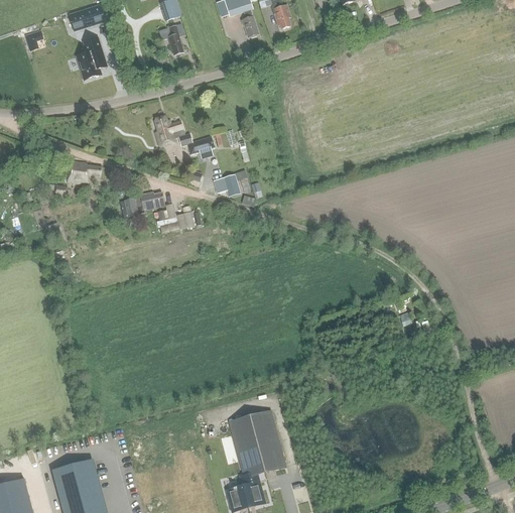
[(164,0),(158,2),(164,19),(171,17),(178,14),(174,0),(164,0)]
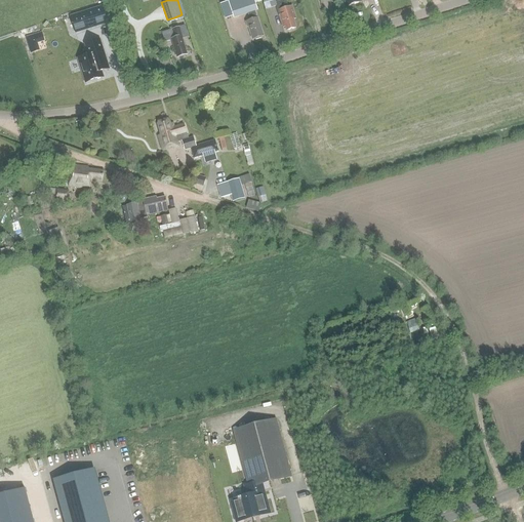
[(256,7),(254,0),(229,0),(234,14),(247,10),(249,17),(245,18),(248,29),(249,28),(251,36),(254,35),(255,37),(258,35),(259,33),(262,33),(258,25),(259,25),(254,8),(256,7)]
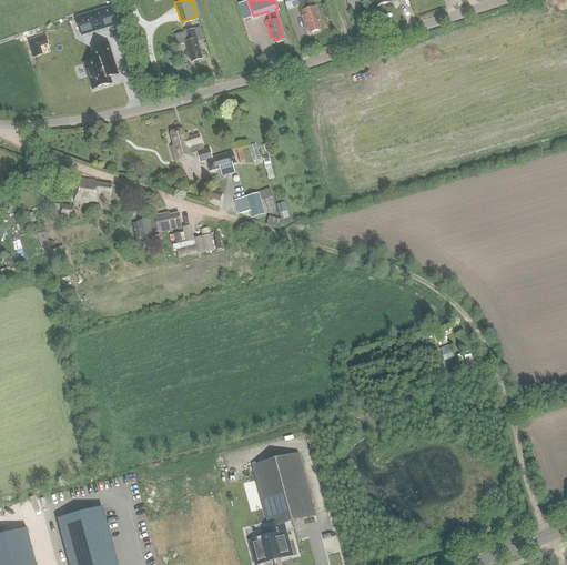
[(311,4),(309,0),(284,0),(286,7),(299,3),(305,27),(309,26),(310,30),(319,27),(316,18),(320,17),(315,3),(311,4)]
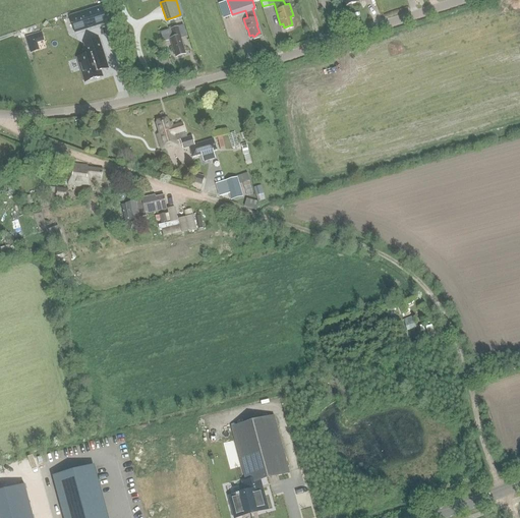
[(106,20),(101,5),(70,14),(74,29),(106,20)]
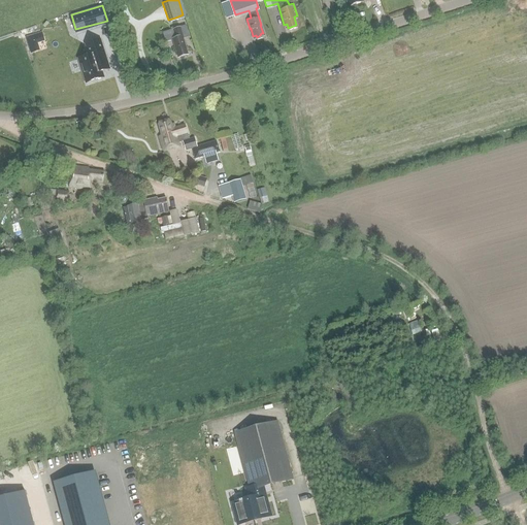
[(168,20),(166,21),(168,28),(160,30),(163,40),(161,40),(164,51),(174,47),(177,56),(186,53),(184,45),(185,45),(182,37),(187,35),(184,23),(173,26),(172,23),(177,22),(175,18),(168,20)]
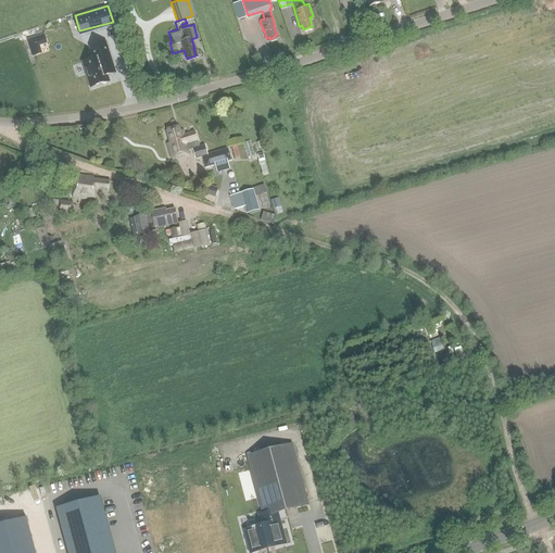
[(43,32),(26,37),(27,40),(45,35),(43,32)]
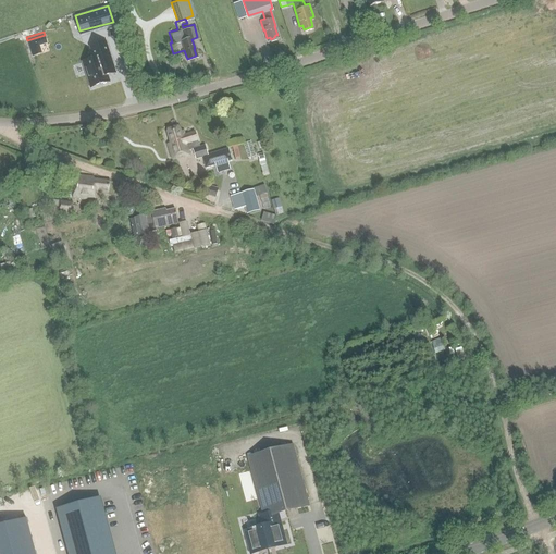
[(93,57),(83,59),(90,85),(108,79),(106,73),(108,73),(115,70),(114,66),(113,68),(104,39),(89,44),(94,56),(93,57)]
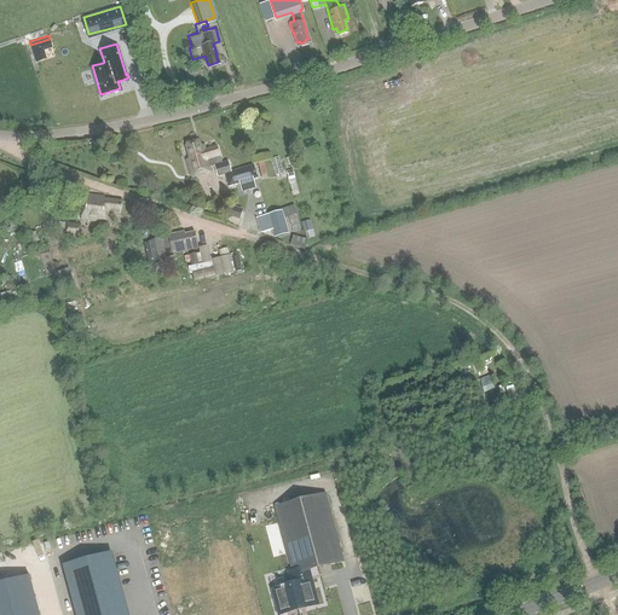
[(252,161),(230,168),(227,158),(221,160),(217,143),(204,146),(203,141),(200,143),(198,138),(184,143),(189,156),(185,157),(190,173),(211,167),(209,163),(213,162),(217,174),(225,172),(227,183),(238,179),(241,190),(255,185),(253,175),(255,174),(252,161)]
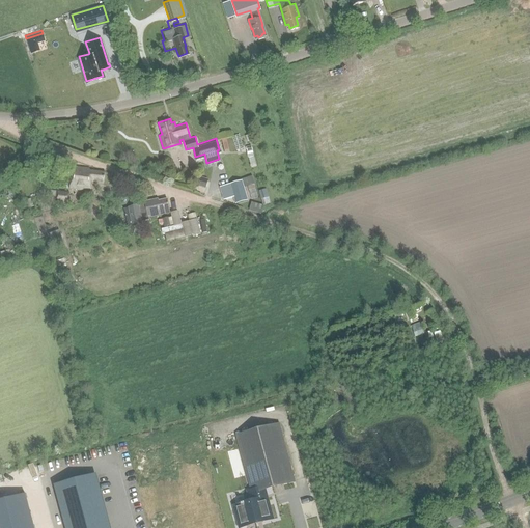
[(218,138),(223,138),(223,148),(242,146),(241,132),(232,132),(232,129),(218,130),(218,138)]
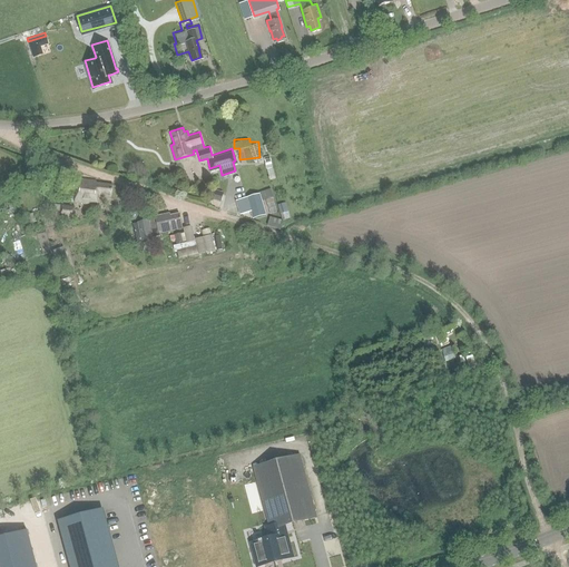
[(98,192),(110,193),(111,183),(95,181),(95,178),(77,176),(74,199),(96,203),(98,192)]
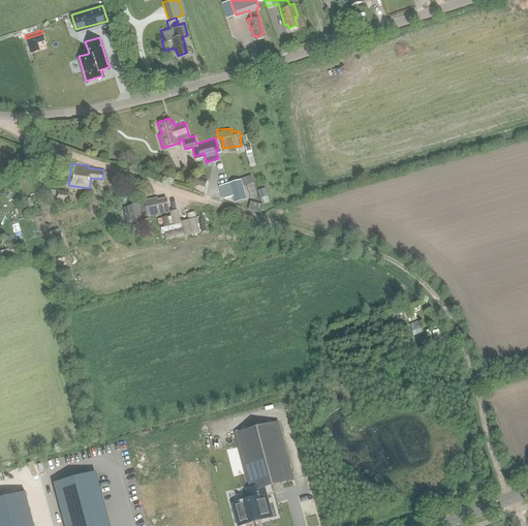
[(194,172),(191,181),(204,185),(207,176),(194,172)]
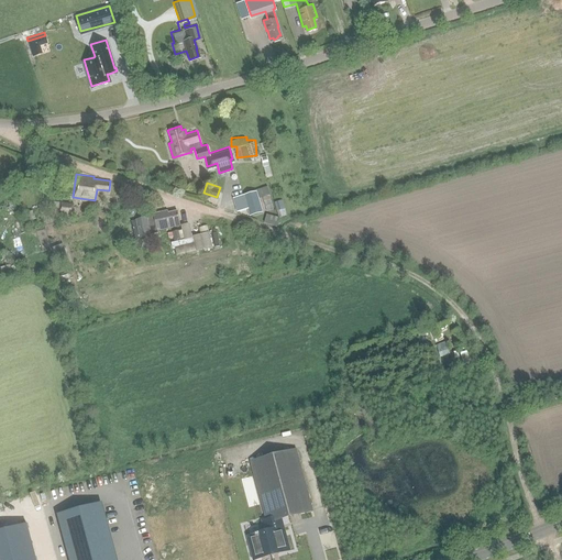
[(266,184),(260,186),(263,195),(270,193),(266,184)]
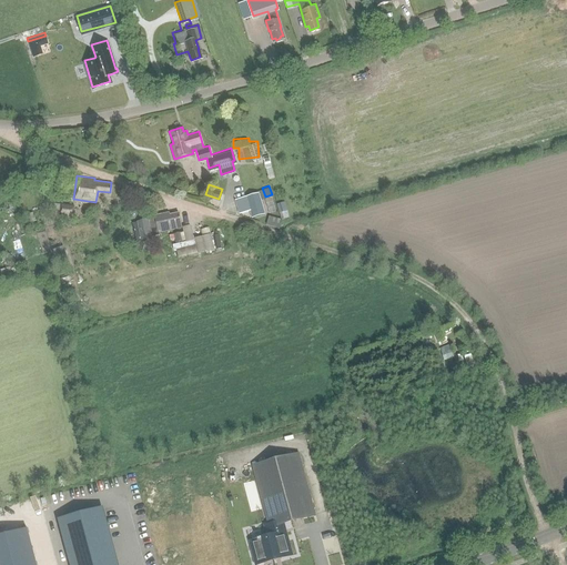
[(244,194),(249,209),(251,215),(264,211),(257,190),(244,194)]
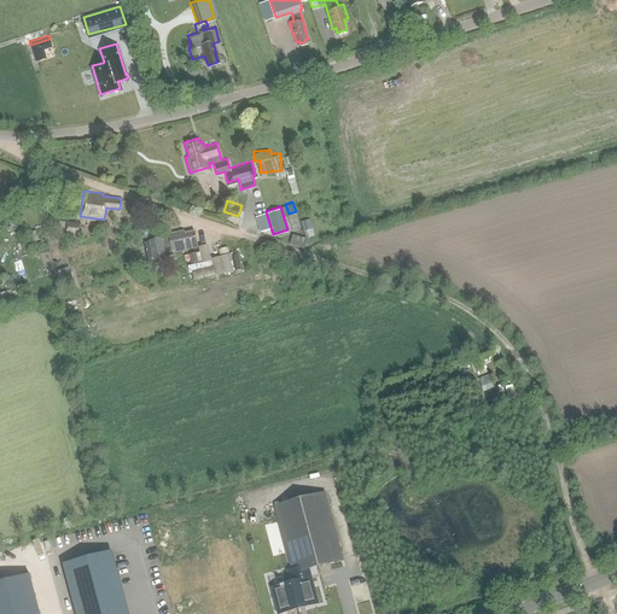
[(302,227),(312,224),(309,216),(300,218),(302,227)]
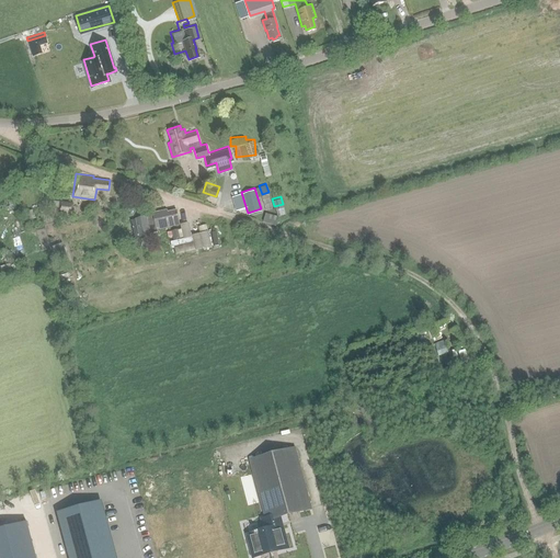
[(71,211),(72,200),(59,198),(58,209),(71,211)]
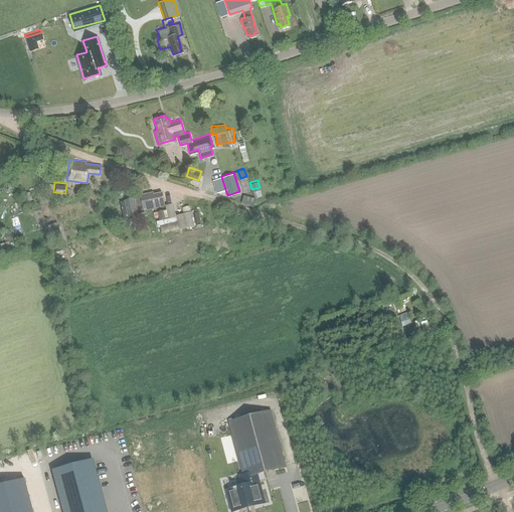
[(144,211),(143,207),(163,202),(160,191),(152,193),(152,191),(139,194),(139,196),(124,199),(120,200),(123,216),(128,215),(144,211)]
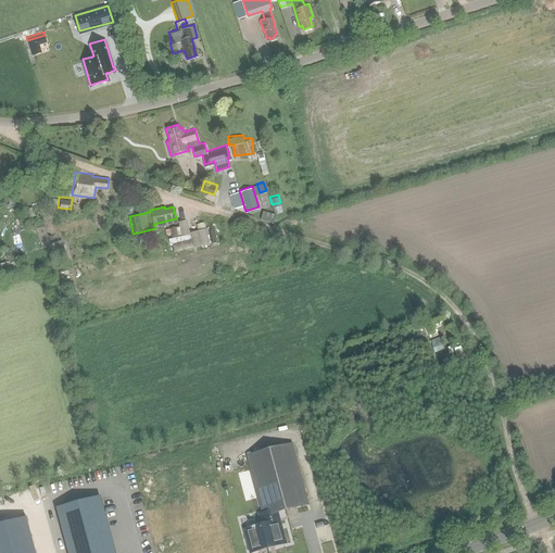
[(201,215),(214,221),(217,213),(204,208),(201,215)]
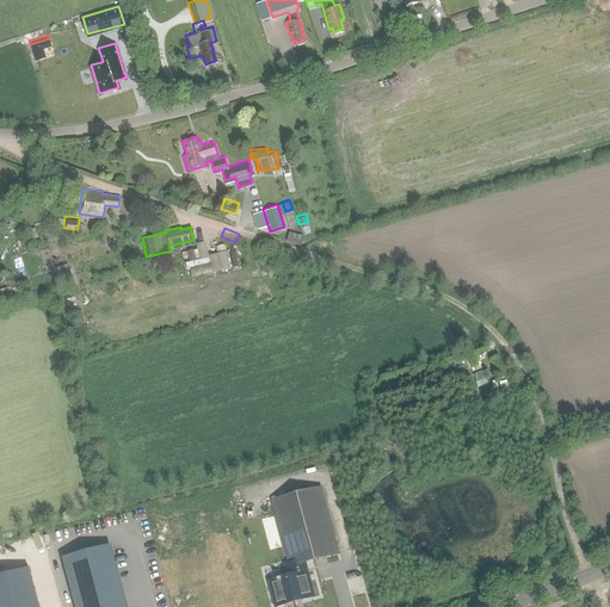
[(289,229),(288,239),(301,241),(302,233),(289,229)]
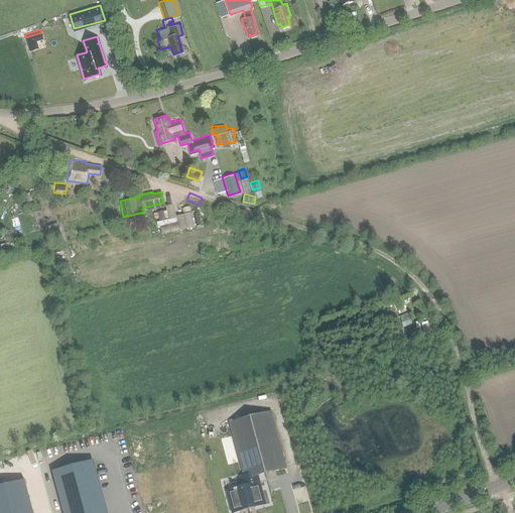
[(177,222),(175,215),(155,220),(157,227),(177,222)]
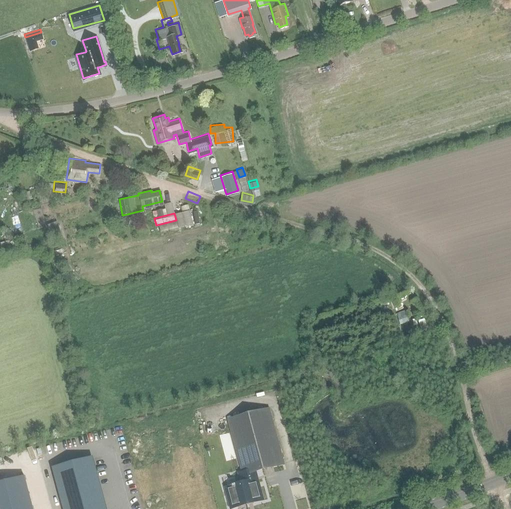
[(56,219),(47,222),(51,239),(61,236),(56,219)]
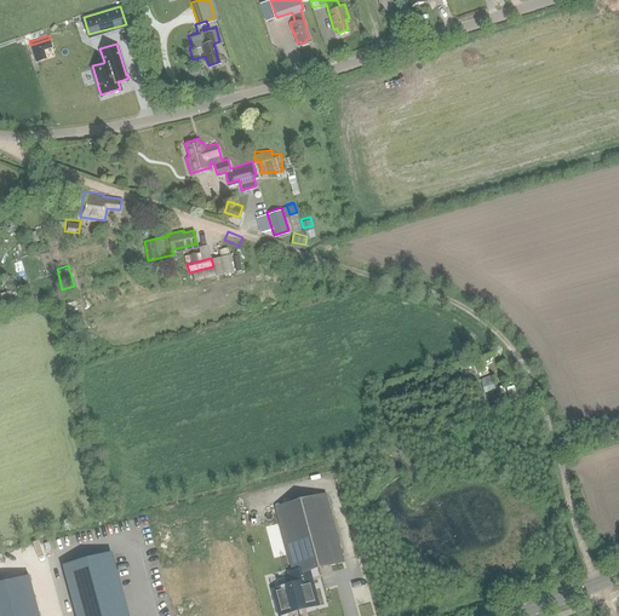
[(16,288),(11,292),(17,300),(22,297),(16,288)]
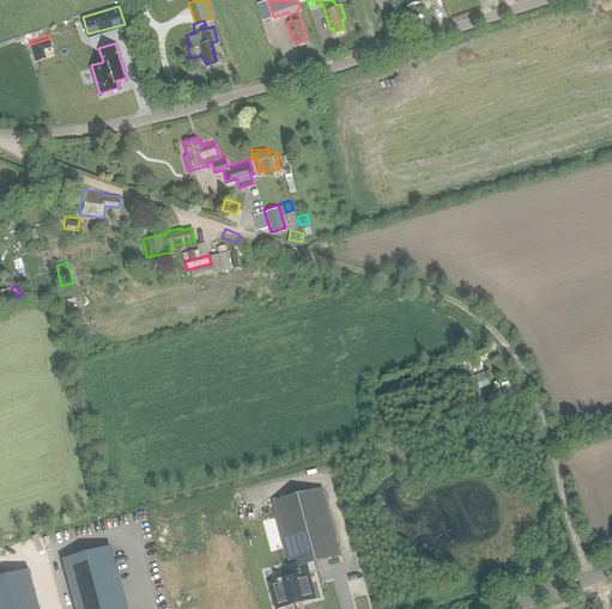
[(502,381),(507,394),(515,391),(510,378),(502,381)]
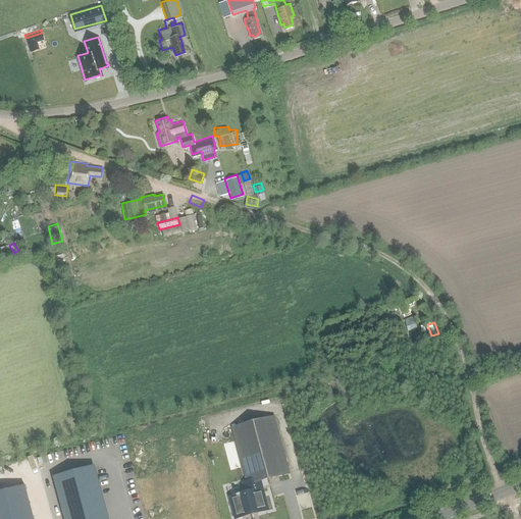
[(353,339),(342,341),(344,349),(354,347),(353,339)]
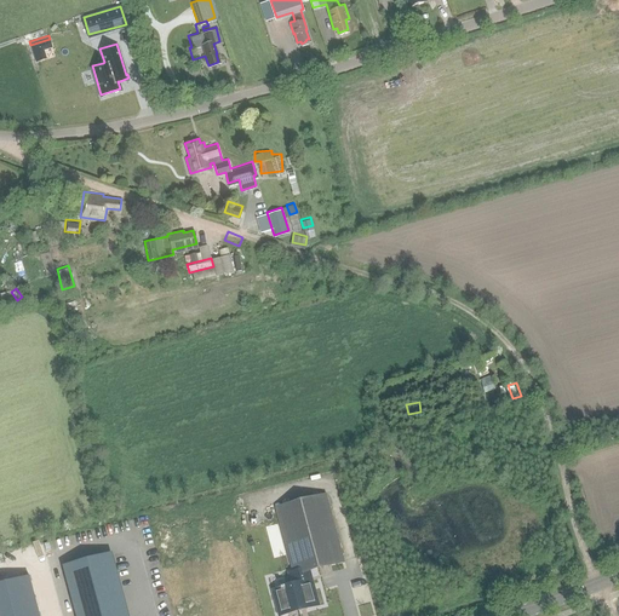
[(280,586),(273,588),(280,611),(297,606),(297,608),(298,608),(297,604),(315,599),(307,568),(340,558),(324,494),(278,506),(294,570),(290,571),(293,582),(284,585),(284,583),(280,585),(280,586)]
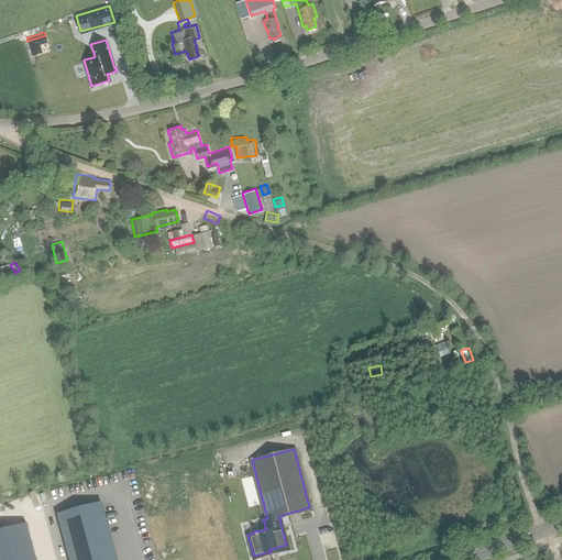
[(116,559),(100,501),(57,512),(69,559),(116,559)]
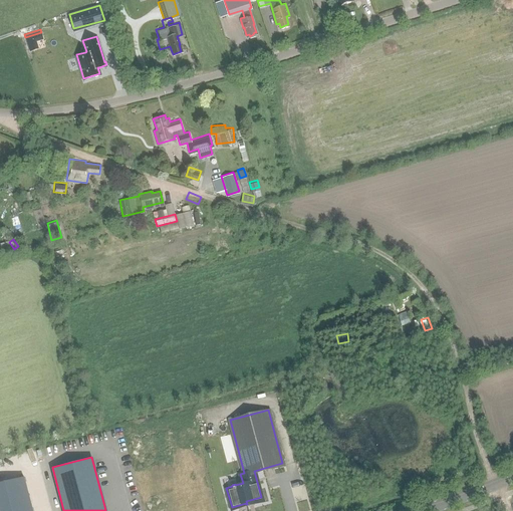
[(33,510),(24,475),(0,481),(0,510),(33,510)]
